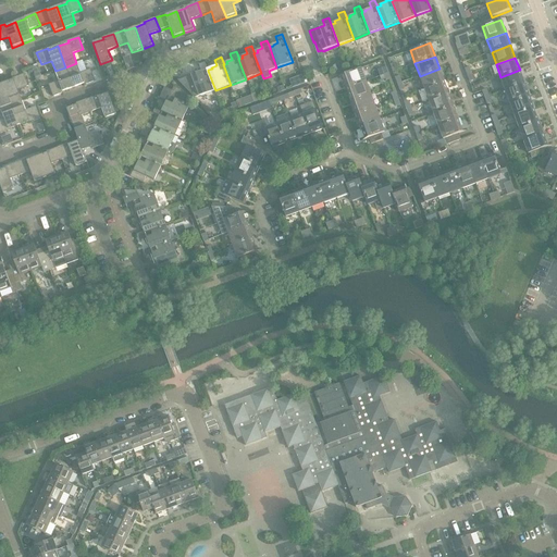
[(208,71),(208,70),(206,62),(199,65),(201,71),(185,76),(189,88),(196,86),(199,96),(215,90),(208,71)]
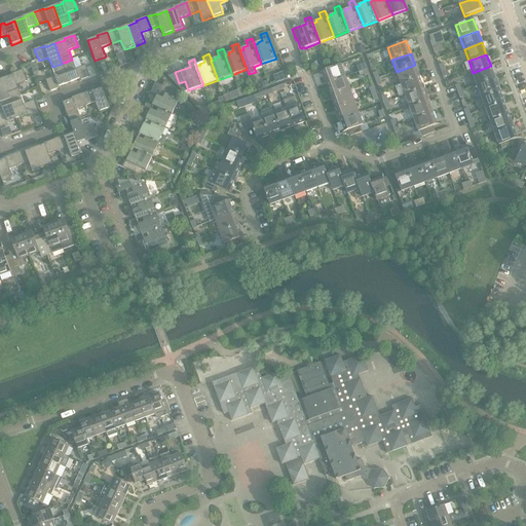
[(72,60),(62,64),(70,83),(79,79),(80,81),(89,77),(85,66),(76,69),(72,60)]
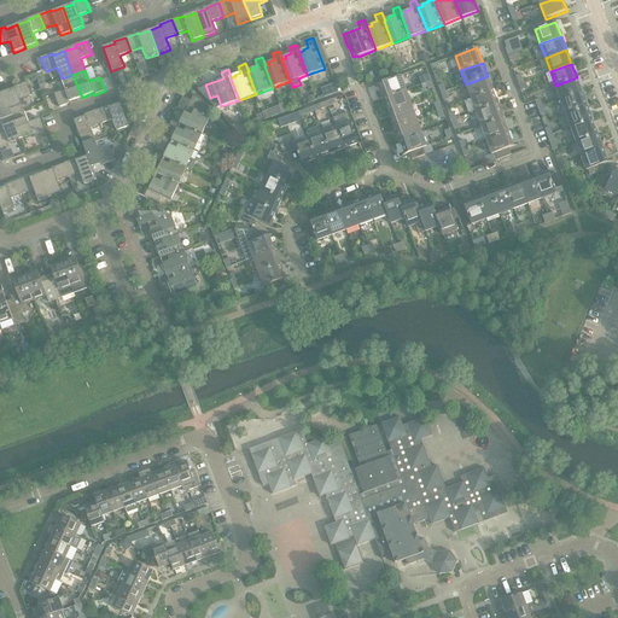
[(73,75),(62,79),(65,89),(54,94),(59,108),(71,104),(70,101),(82,98),(73,75)]
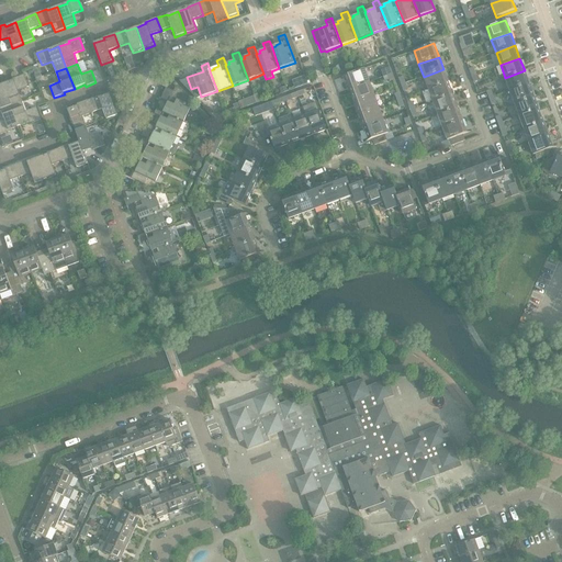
[(350,90),(369,82),(364,69),(345,76),(350,90)]
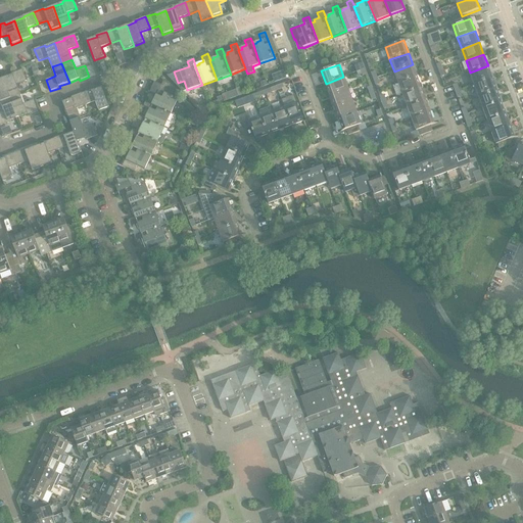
[(398,83),(417,76),(413,64),(394,72),(398,83)]
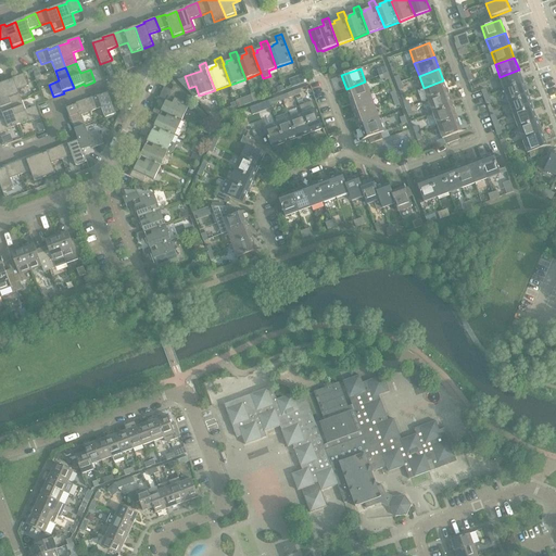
[(505,90),(523,83),(519,70),(500,77),(505,90)]
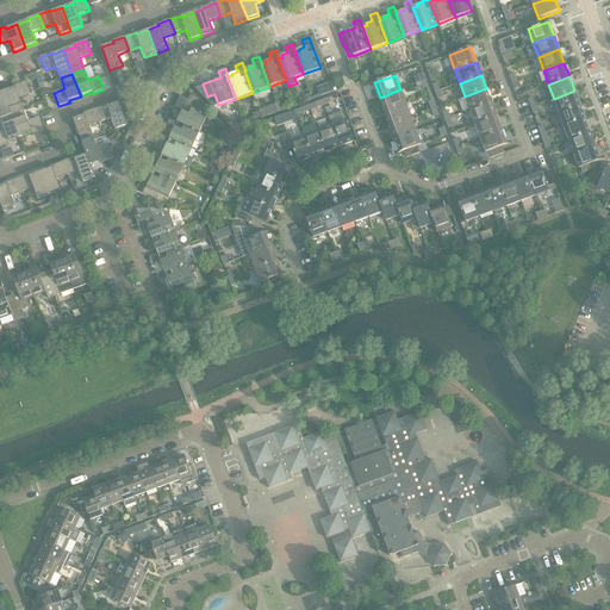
[(332,81),(319,86),(322,95),(336,91),(332,81)]
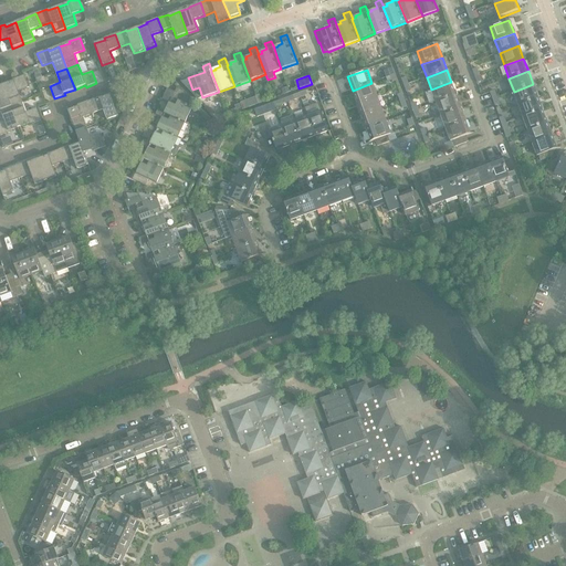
[(14,81),(3,85),(11,106),(22,102),(19,92),(29,88),(24,76),(13,80),(14,81)]
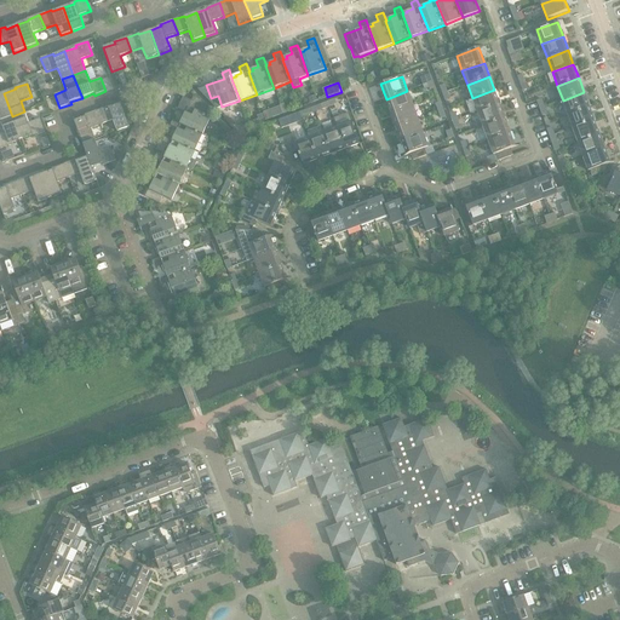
[(477,113),(499,104),(494,90),(472,98),(477,113)]
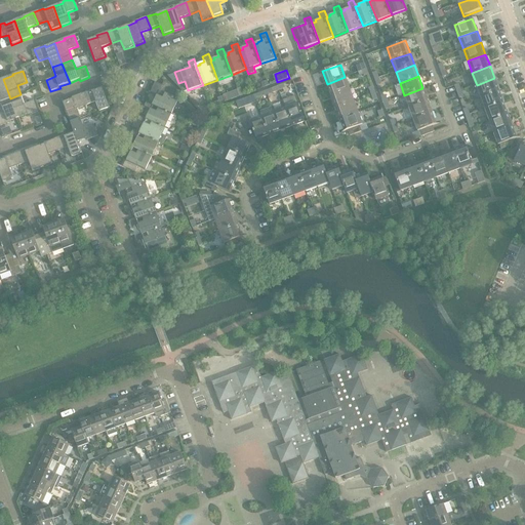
[(331,95),(350,88),(345,77),(327,84),(331,95)]
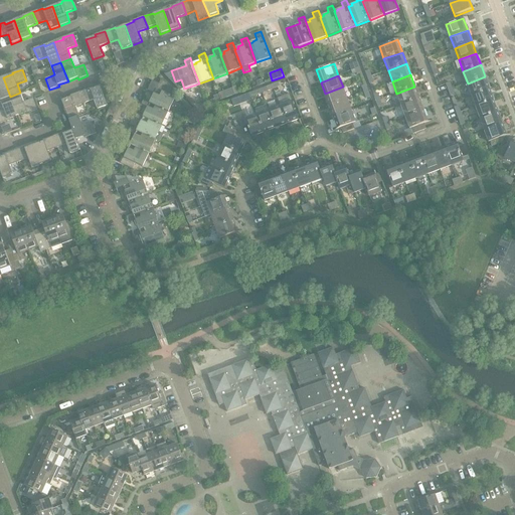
[(472,96),(490,89),(485,76),(468,83),(472,96)]
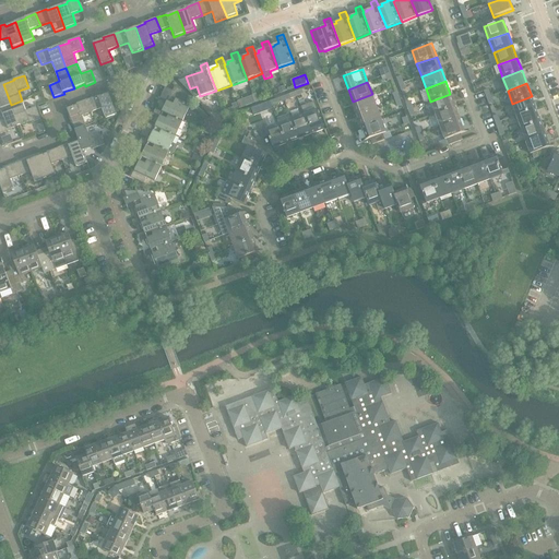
[(0,107),(0,109),(11,105),(3,84),(0,85),(0,107)]
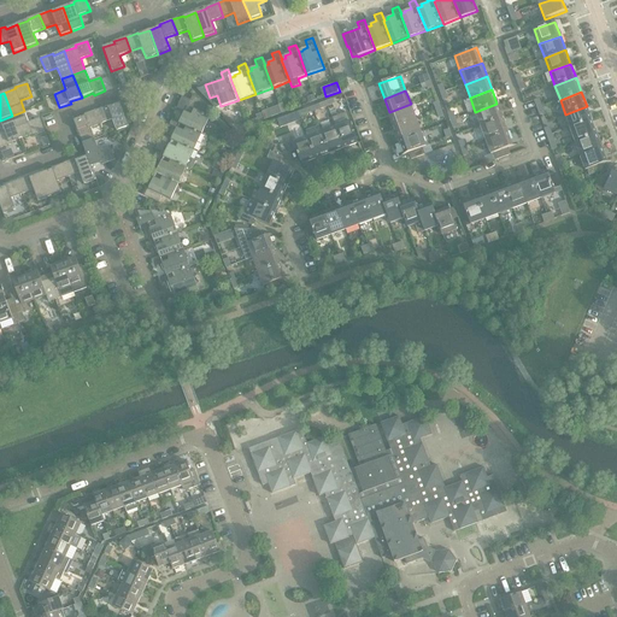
[(180,124),(203,134),(210,117),(205,115),(207,109),(194,94),(191,100),(183,97),(177,110),(183,112),(180,118),(182,119),(181,123),(180,124)]
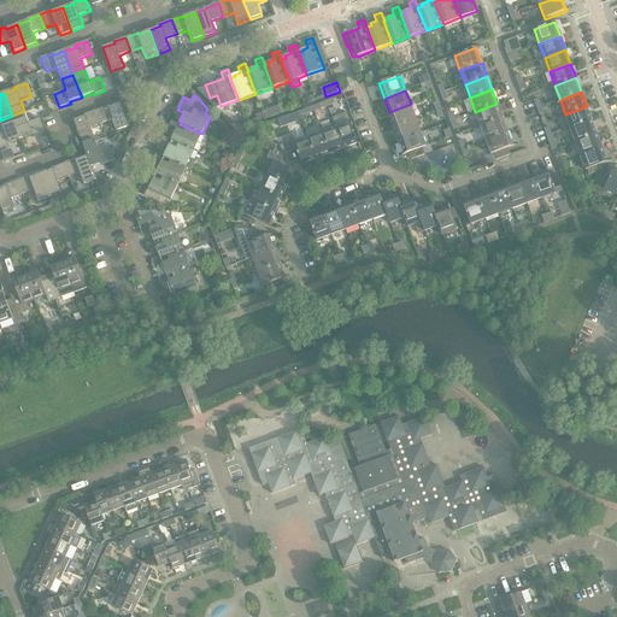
[(109,107),(109,106),(97,111),(101,124),(112,121),(117,131),(129,127),(121,104),(109,107)]
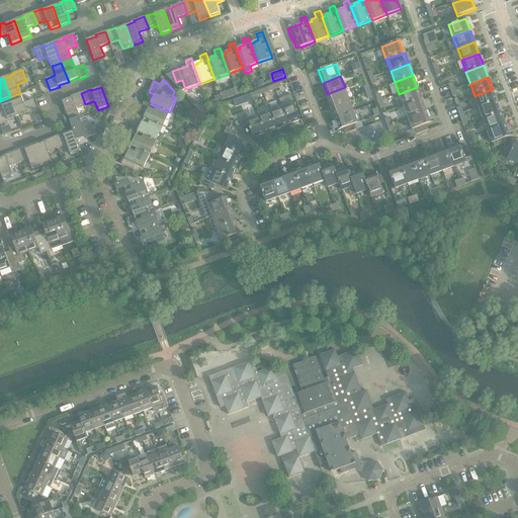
[(331,106),(349,99),(345,87),(327,94),(331,106)]
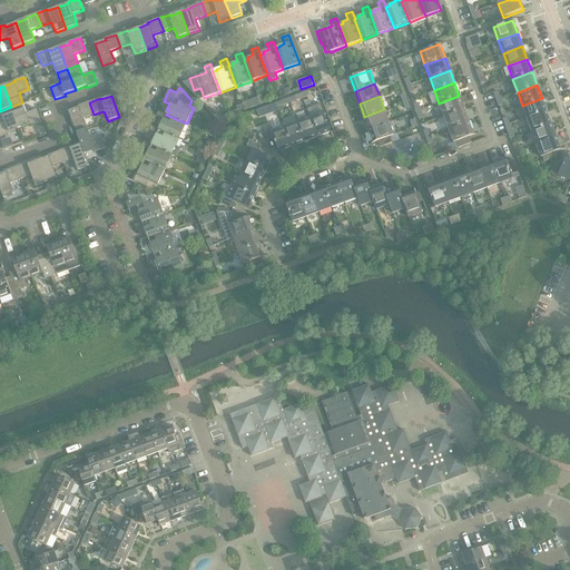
[(444,117),(464,109),(459,96),(439,104),(444,117)]
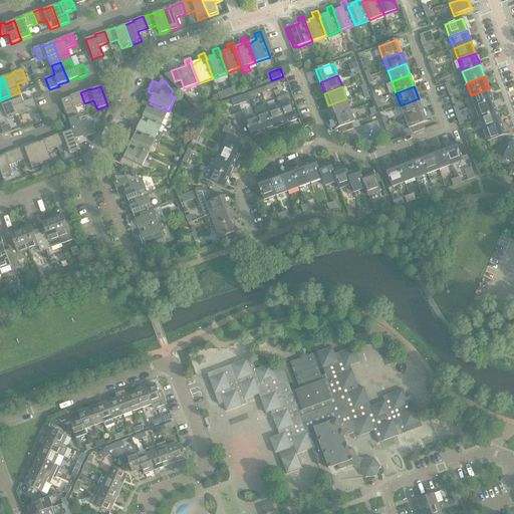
[(220,97),(238,94),(237,87),(219,90),(220,97)]
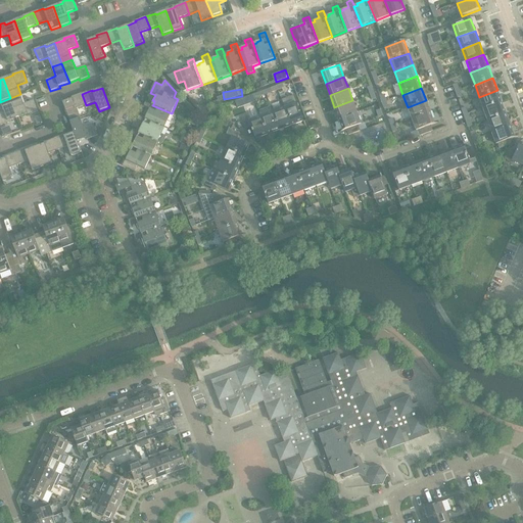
[(483,108),(502,102),(497,90),(479,97),(483,108)]
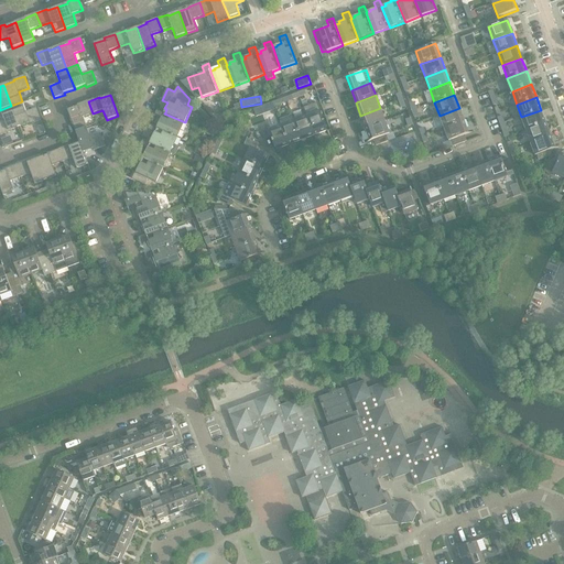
[(11,106),(19,128),(30,123),(30,125),(41,121),(36,108),(25,112),(22,101),(11,106)]
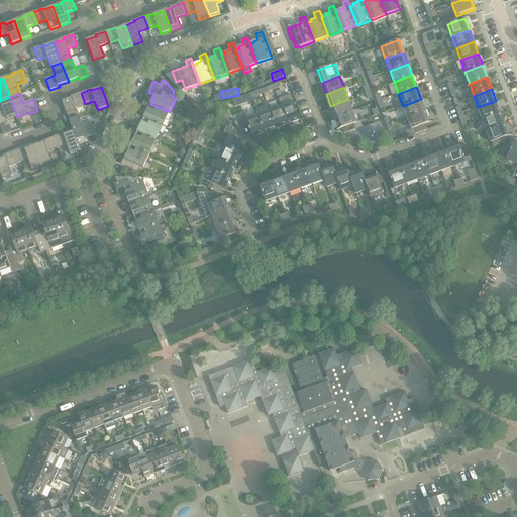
[(69,120),(79,117),(76,107),(85,104),(81,93),(71,96),(72,98),(62,101),(69,120)]
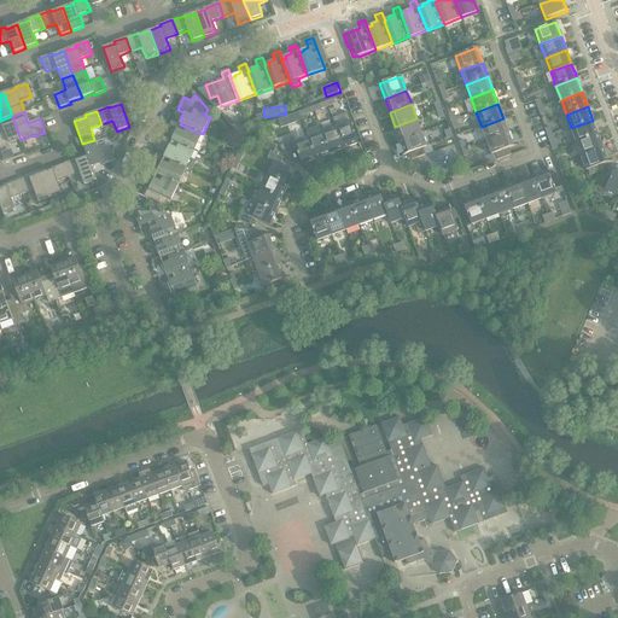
[(0,133),(0,149),(11,145),(10,144),(21,140),(12,116),(0,121),(5,132),(0,133)]
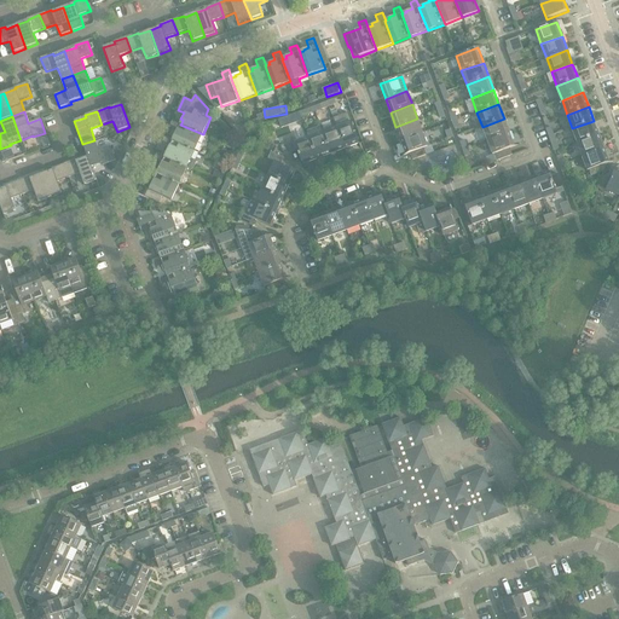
[(400,140),(422,133),(417,119),(395,127),(400,140)]
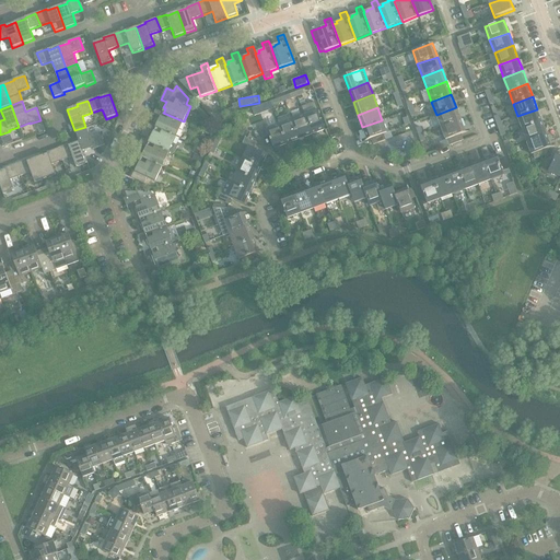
[(441,127),(461,119),(456,107),(436,115),(441,127)]
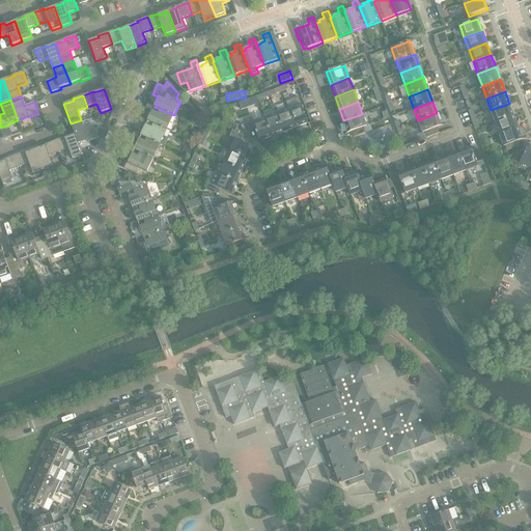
[(155,107),(156,106),(148,103),(145,109),(150,111),(148,116),(150,117),(148,120),(148,121),(167,130),(174,115),(155,107)]
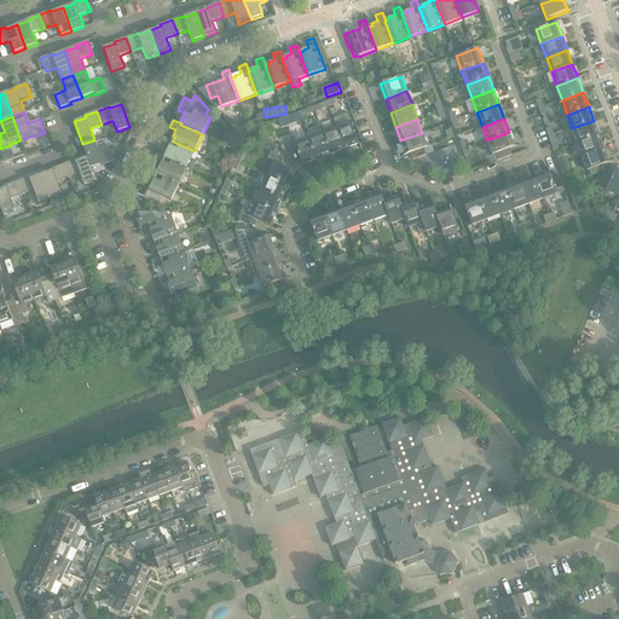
[(578,143),(599,134),(594,121),(572,128),(578,143)]
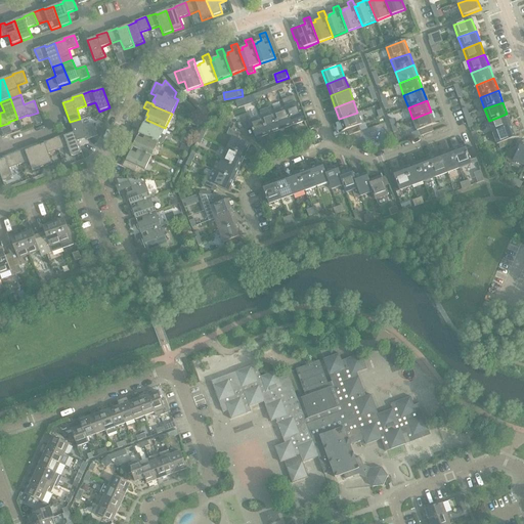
[(286,108),(292,126),(304,122),(298,103),(286,108)]
